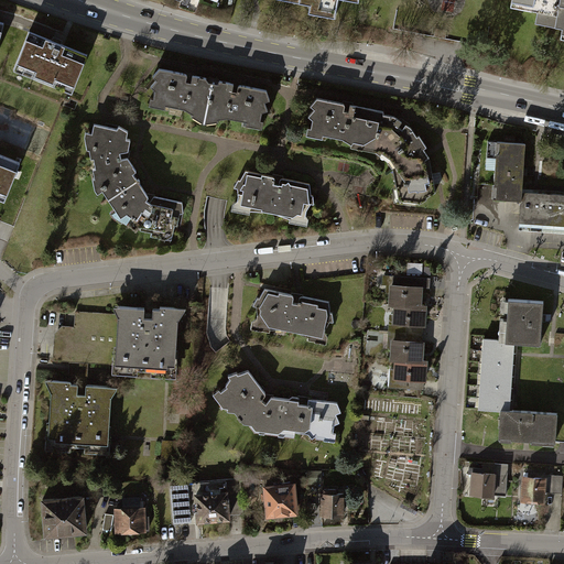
[(277,0),(310,6),(307,15),(332,20),(335,3),(353,6),(354,0),(277,0)]
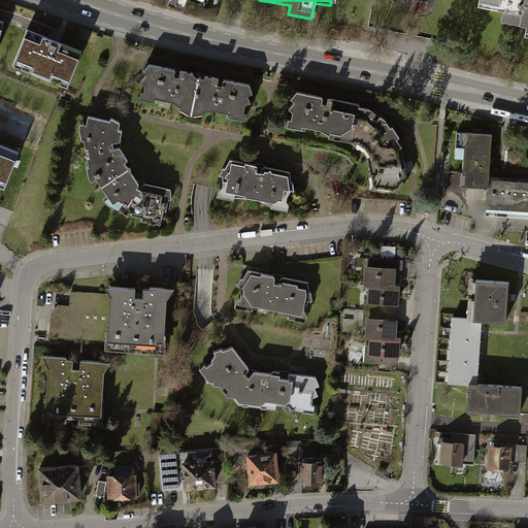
[(527,0),(479,0),(479,6),(503,10),(502,21),(527,26),(525,35),(527,35),(527,0)]
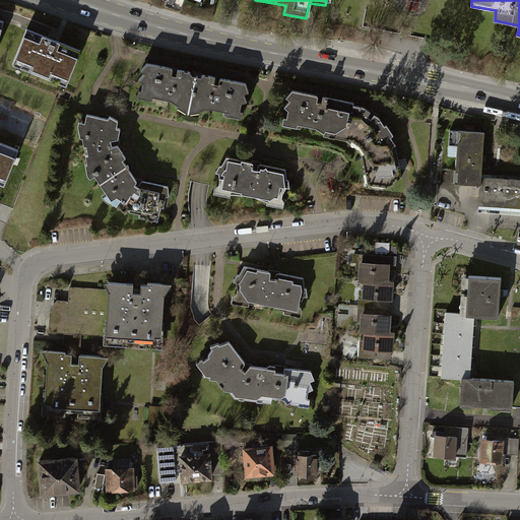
[(80,51),(26,29),(11,66),(65,87),(80,51)]
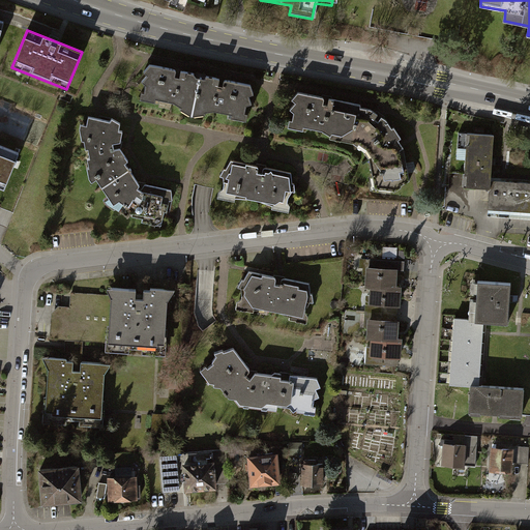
[(175,70),(150,65),(144,71),(147,75),(142,81),(145,84),(144,93),(141,92),(140,98),(154,102),(155,98),(172,101),(181,107),(180,109),(192,116),(204,114),(204,112),(214,111),(232,114),(231,118),(246,120),(247,114),(244,113),(246,106),(252,104),(248,95),(254,93),(251,85),(226,80),(224,81),(223,86),(221,86),(218,85),(219,80),(206,77),(205,79),(196,77),(193,74),(180,71),(179,78),(177,77),(174,77),(175,71),(175,70)]
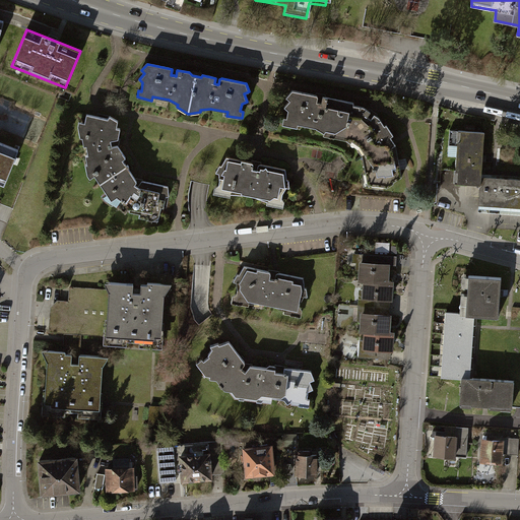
[(293,91),(286,99),(290,102),(284,108),(288,111),(287,119),(284,118),(282,125),(336,138),(346,140),(358,149),(363,155),(366,172),(362,172),(364,186),(387,187),(402,177),(399,161),(395,154),(392,147),(396,145),(392,138),(391,137),(394,136),(387,125),(385,126),(379,118),(375,115),(372,119),(368,117),(371,113),(364,108),(353,106),(354,103),(323,98),(321,104),(319,104),(317,103),(318,98),(317,96),(293,91)]
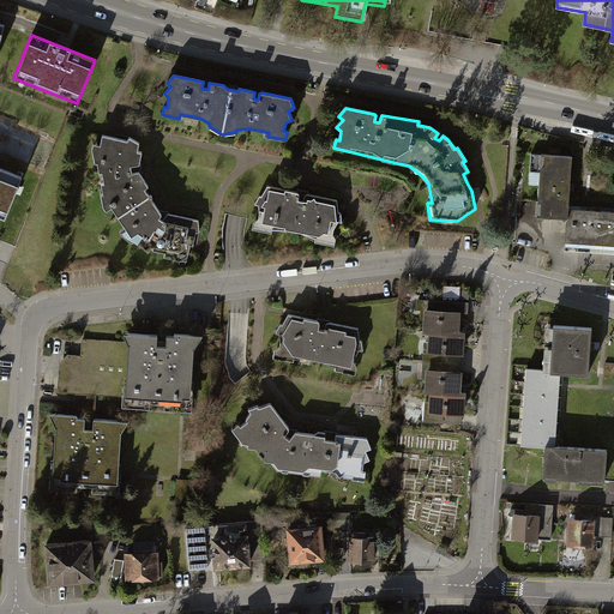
[(103,136),(101,146),(92,145),(91,150),(94,163),(97,163),(98,173),(102,173),(104,184),(101,185),(103,196),(101,197),(102,208),(107,211),(112,209),(132,236),(137,233),(151,244),(149,248),(179,262),(186,257),(191,246),(194,247),(196,233),(200,230),(199,221),(168,214),(163,222),(161,220),(158,218),(160,214),(144,191),(149,188),(138,173),(131,174),(131,170),(131,167),(140,167),(143,154),(138,152),(139,142),(128,138),(127,140),(103,136)]
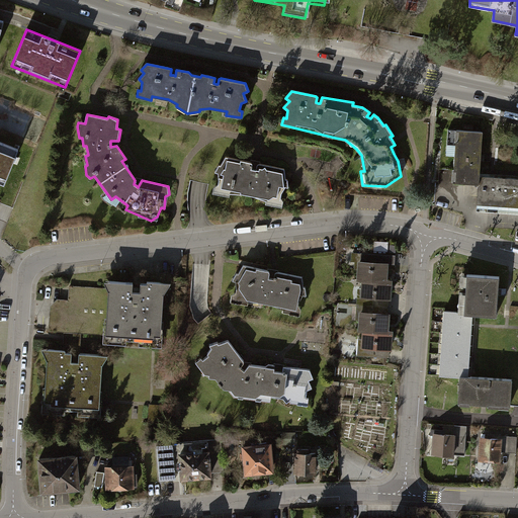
[(461,183),(480,184),(481,176),(482,158),(484,133),(458,132),(454,184),(461,183)]
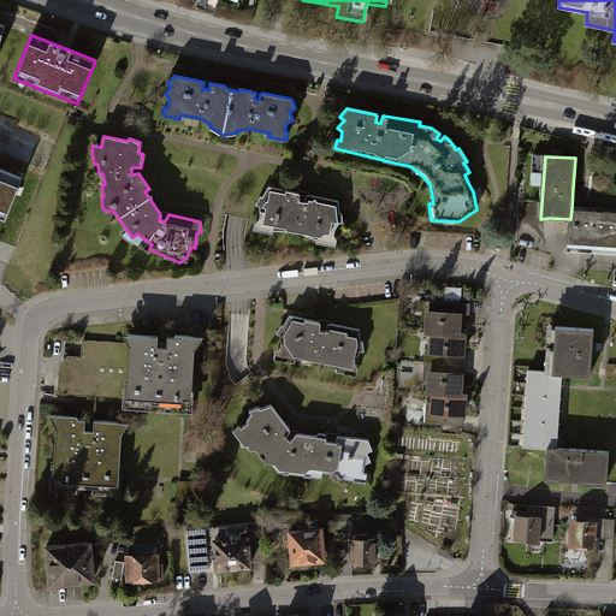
[(0,167),(0,217),(5,219),(22,177),(0,167)]
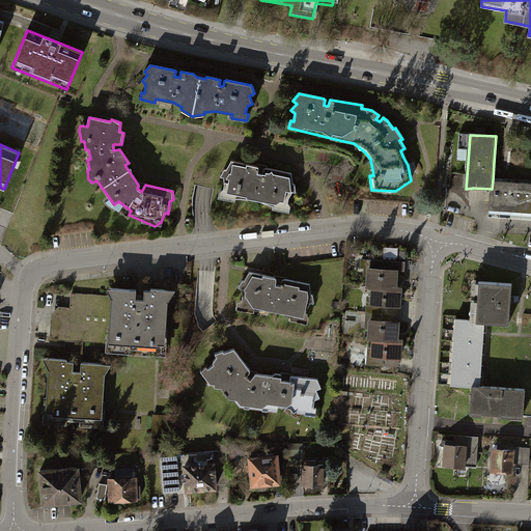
[(291,173),(231,161),(226,170),(224,169),(221,176),(224,177),(224,183),(224,189),(220,191),(218,198),(234,201),(235,198),(247,199),(273,205),(272,208),(290,213),(291,206),(288,202),(289,196),(292,191),(296,192),(295,184),(292,184),(291,173)]
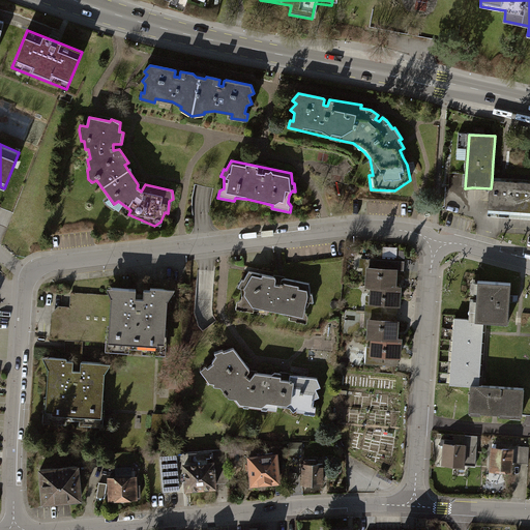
[(499,180),(492,180),(491,188),(490,210),(529,211),(529,182),(525,182),(521,182),(504,181),(499,180)]
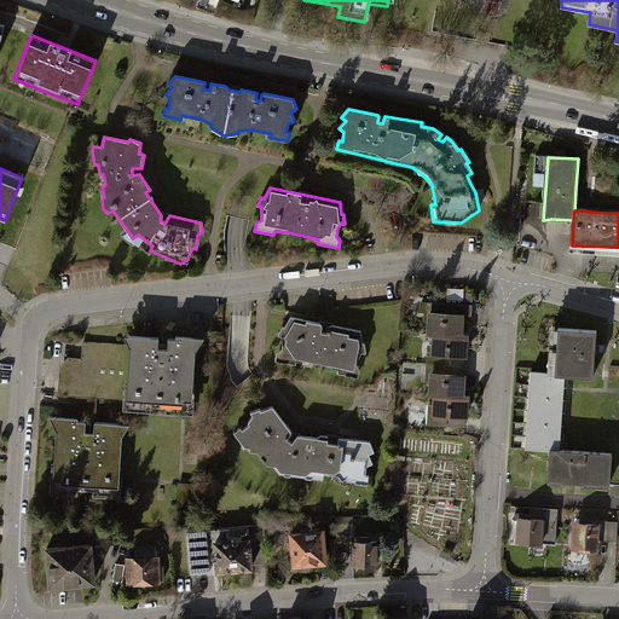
[(451,302),(475,301),(474,289),(451,290),(451,302)]
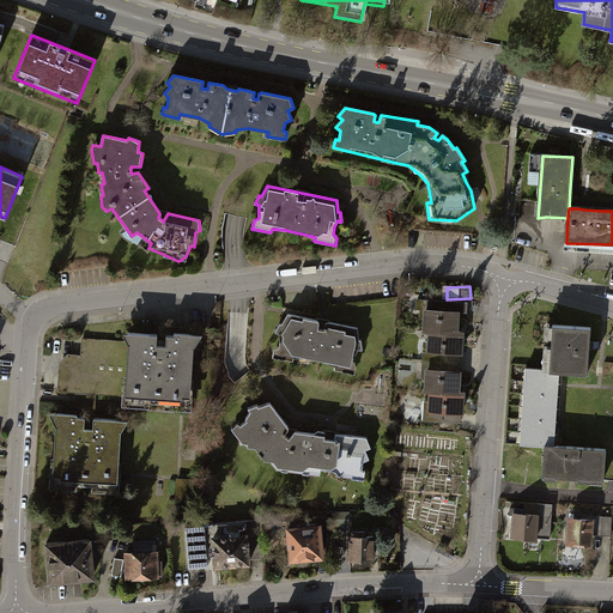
[(419,317),(422,317),(423,308),(460,310),(460,313),(467,313),(468,302),(426,298),(426,299),(416,298),(414,309),(419,309),(419,317)]
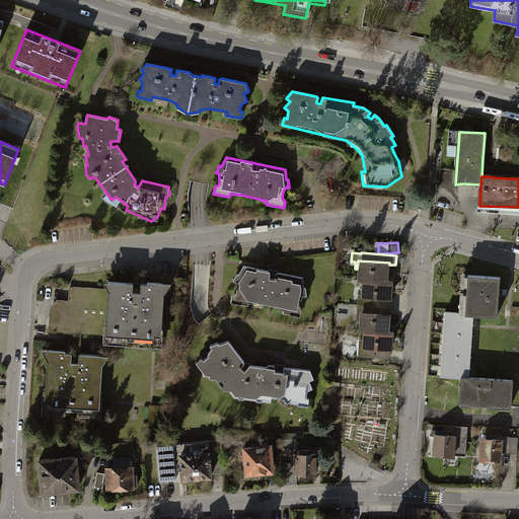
[(389,263),(358,261),(357,269),(356,281),(361,281),(360,289),(360,297),(389,299),(391,299),(392,288),(392,279),(388,279),(388,276),(389,265),(389,263)]
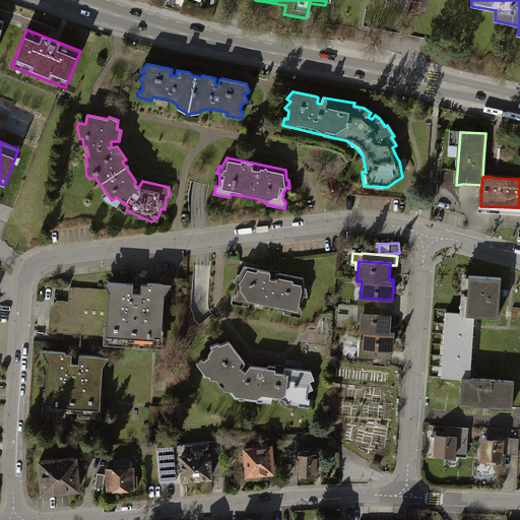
[(275,272),(243,265),(238,274),(236,273),(232,280),(235,280),(236,288),(236,291),(232,295),(230,302),(247,305),(248,302),(259,302),(272,305),(283,309),(282,312),(299,315),(301,309),(299,305),(300,302),(303,296),(306,296),(305,287),(304,287),(302,277),(275,272)]
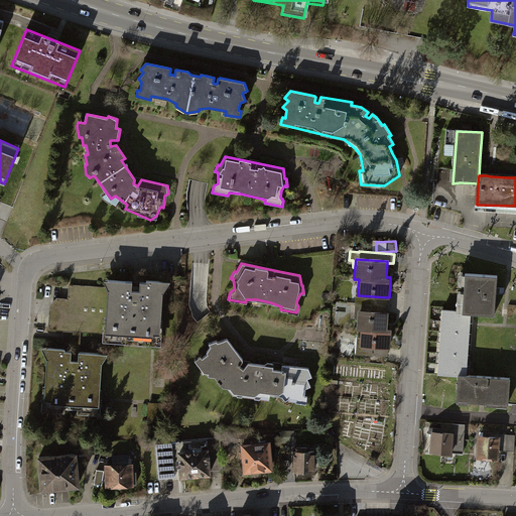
[(497,277),(467,275),(464,312),(445,311),(440,376),(461,378),(459,401),(484,403),(488,403),(488,406),(510,407),(511,380),(469,377),(469,367),(470,362),(471,346),(471,341),(472,325),(472,320),(473,313),(494,314),(496,291),(497,277)]
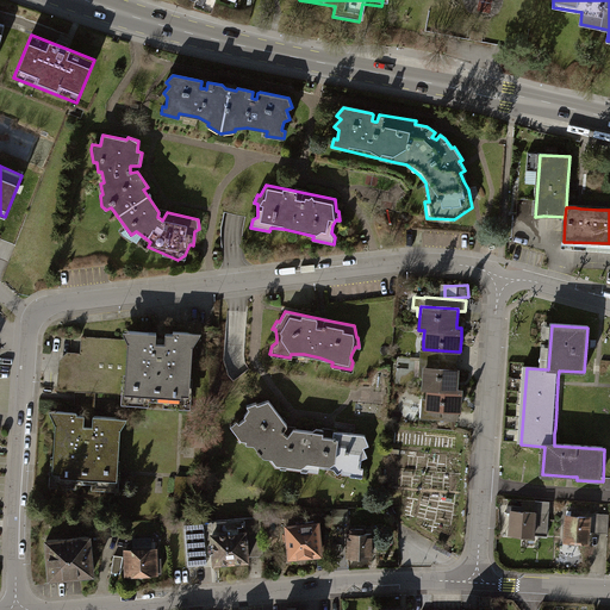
[(156,329),(123,327),(129,340),(125,388),(123,388),(123,393),(122,400),(147,402),(147,397),(163,398),(163,403),(185,404),(185,397),(190,397),(193,343),(200,331),(200,329),(173,327),(173,330),(166,330),(165,340),(160,340),(155,340),(156,329)]
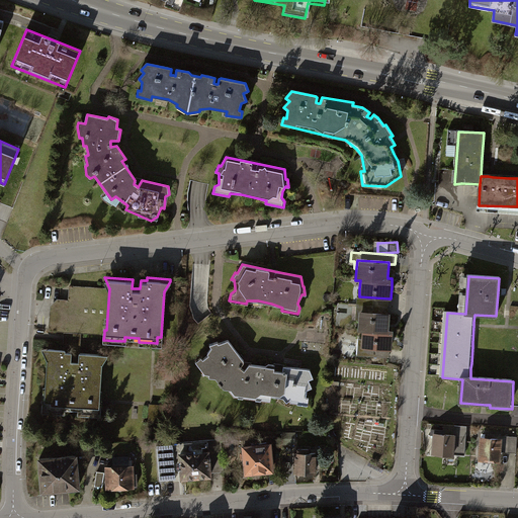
[(106,330),(109,288),(70,286),(69,299),(58,299),(51,307),(50,330),(104,334),(104,330),(106,330)]
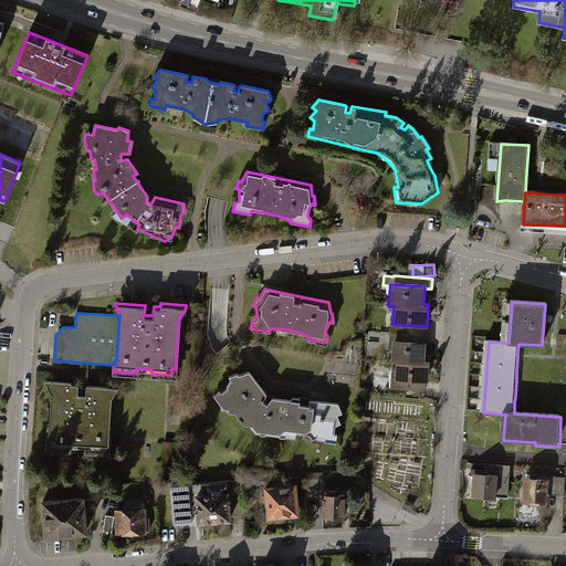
[(392,339),(423,342),(425,326),(392,324),(392,315),(390,315),(388,348),(391,349),(392,339)]
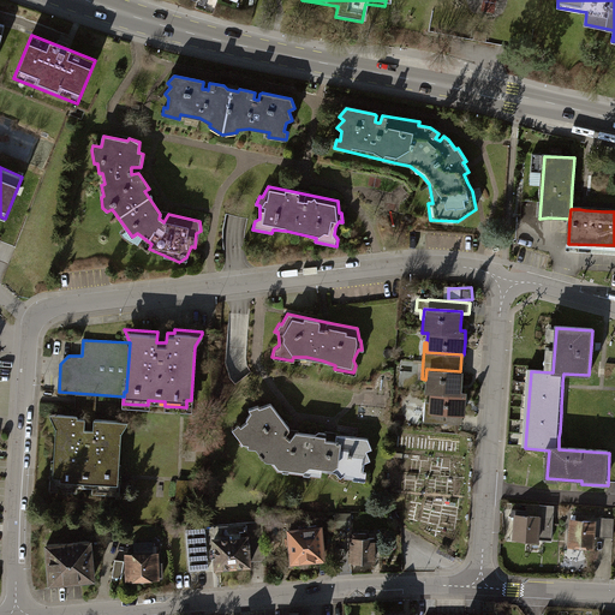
[(460,371),(427,369),(425,380),(424,392),(429,392),(428,401),(424,401),(423,422),(463,425),(463,415),(464,415),(464,408),(465,390),(460,390),(461,386),(463,371),(460,371)]
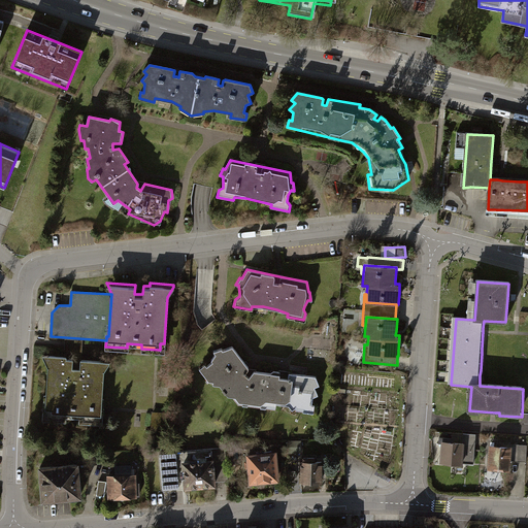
[(213,361),(207,365),(206,363),(200,367),(209,380),(213,380),(213,384),(221,385),(229,396),(233,396),(239,404),(276,409),(277,403),(290,405),(293,409),(296,407),(297,410),(315,413),(316,405),(314,405),(315,398),(320,395),(316,387),(320,385),(317,376),(290,372),(289,377),(285,377),(279,376),(281,371),(274,370),(271,372),(265,372),(255,370),(250,375),(248,374),(248,373),(253,368),(233,347),(223,351),(222,348),(216,351),(217,353),(212,359),(213,361)]
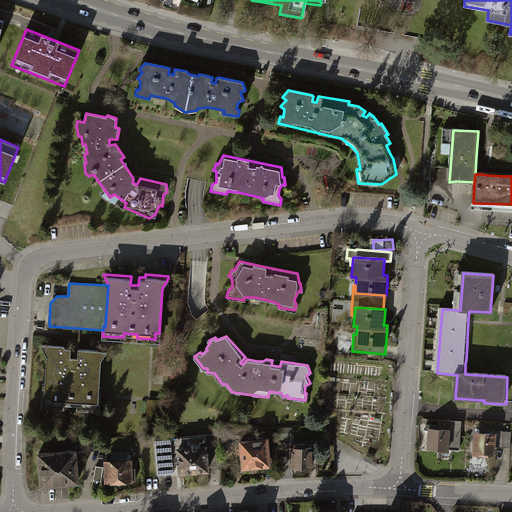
[(64,344),(42,342),(42,345),(46,354),(43,394),(44,394),(43,407),(63,408),(64,403),(76,404),(75,409),(96,410),(96,400),(98,400),(100,358),(105,350),(105,349),(77,347),(77,355),(73,355),(69,355),(70,346),(64,346),(64,344)]
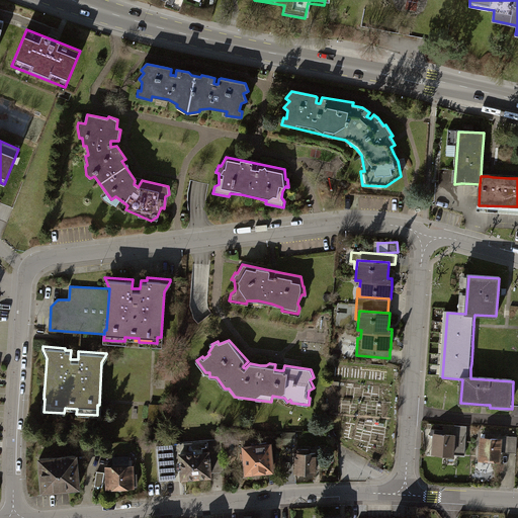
[(454,425),(453,434),(454,434),(453,453),(463,454),(466,426),(454,425)]
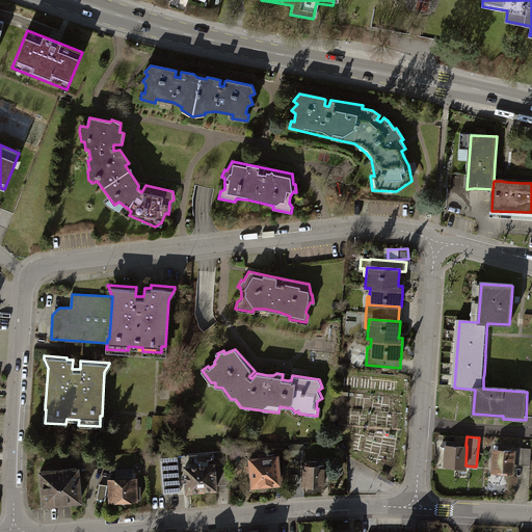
[(303,444),(290,444),(290,456),(303,456),(303,444)]
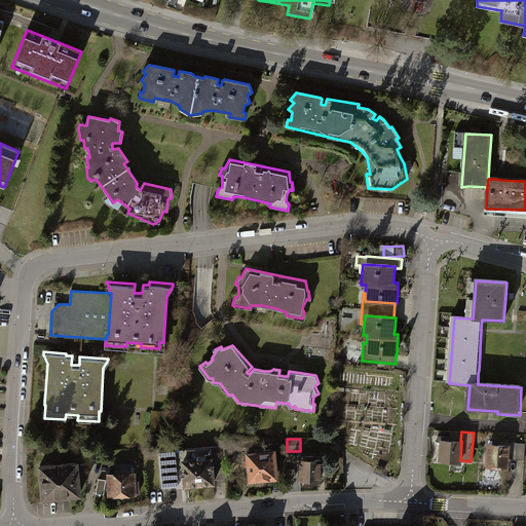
[(460,441),(439,439),(438,460),(460,462),(460,460),(461,441),(460,441)]
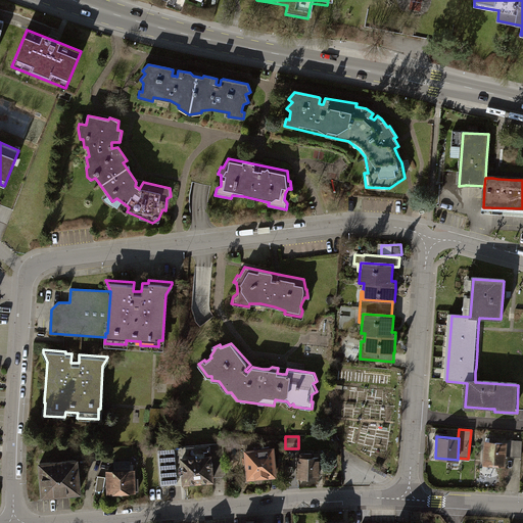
[(507,441),(483,439),(481,464),(504,466),(505,456),(507,441)]
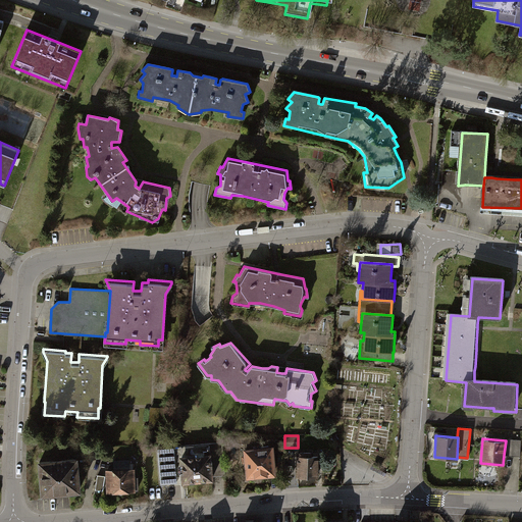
[(506,440),(504,455),(520,456),(521,439),(506,438),(506,440)]
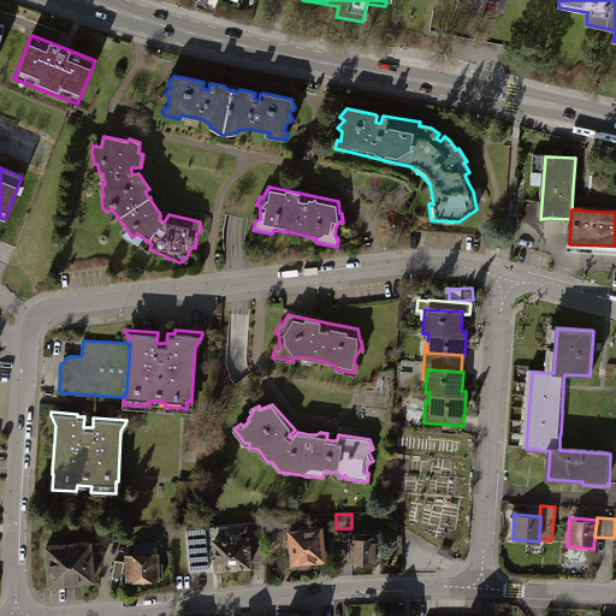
[(248,523),(187,528),(190,570),(209,569),(208,556),(212,556),(212,551),(215,550),(217,568),(250,566),(250,562),(266,561),(262,522),(248,523)]
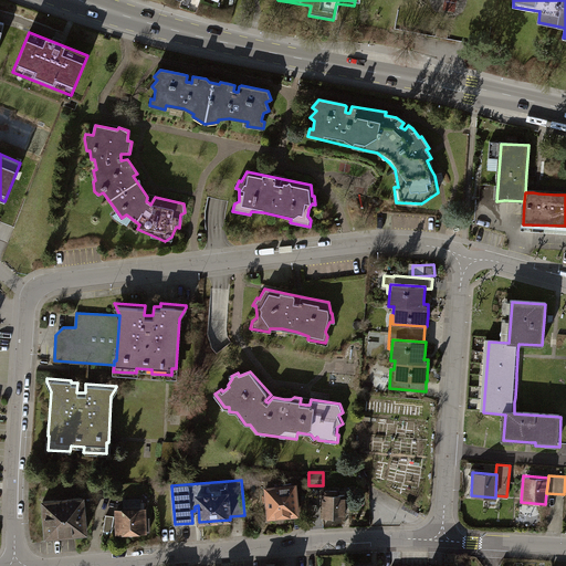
[(294,485),(266,488),(270,515),(297,513),(294,485)]
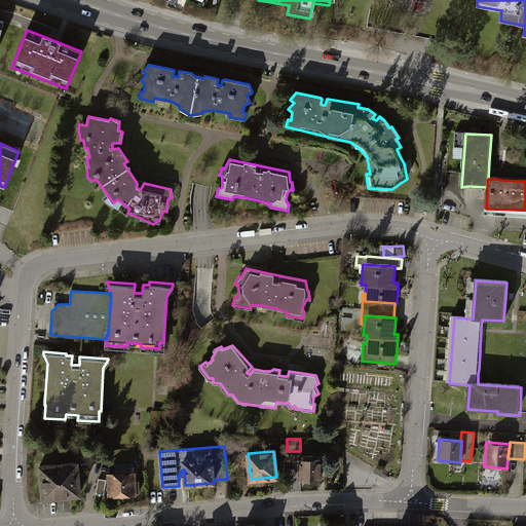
[(313,456),(300,456),(300,480),(321,480),(321,459),(313,459),(313,456)]
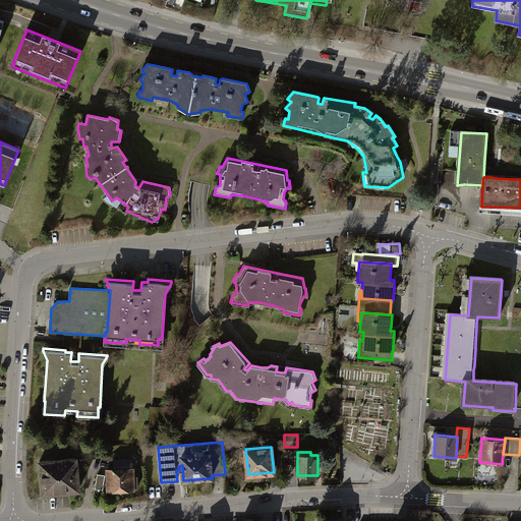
[(76,455),(37,458),(40,493),(79,489),(76,455)]
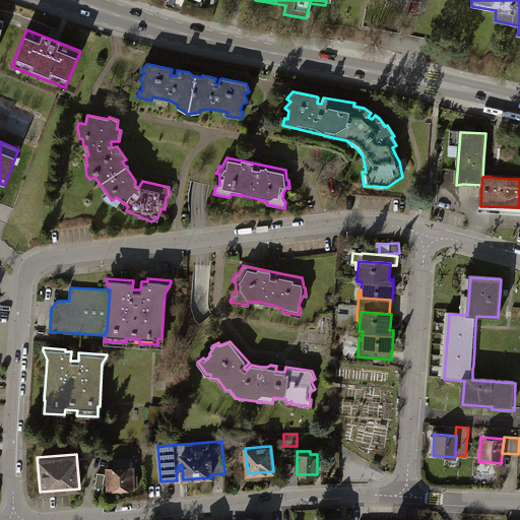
[(114,468),(107,469),(108,490),(133,489),(133,488),(137,488),(137,476),(133,476),(133,467),(129,467),(129,459),(114,459),(114,468)]
